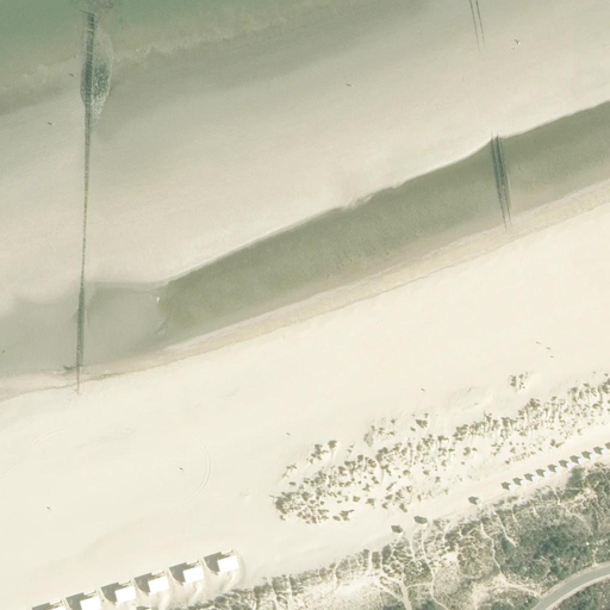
[(236,558),(218,564),(221,573),(240,568),(236,558)]
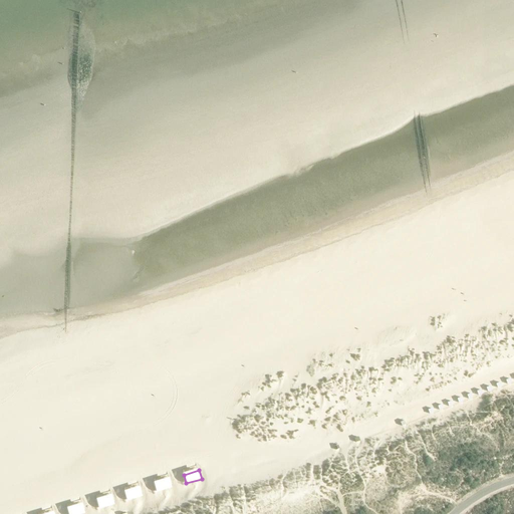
[(171,479),(155,483),(158,492),(173,487),(171,479)]
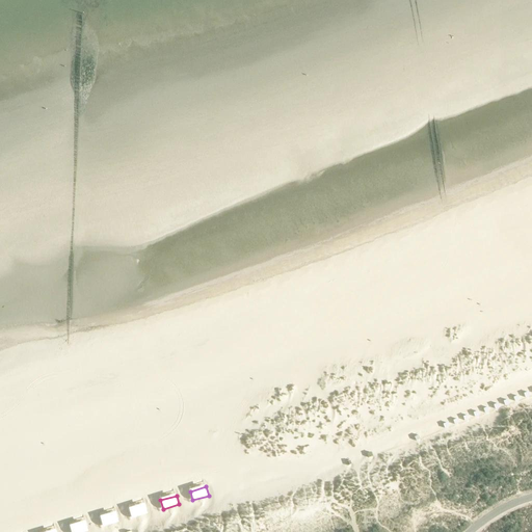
[(145,504),(130,509),(132,519),(149,513),(145,504)]
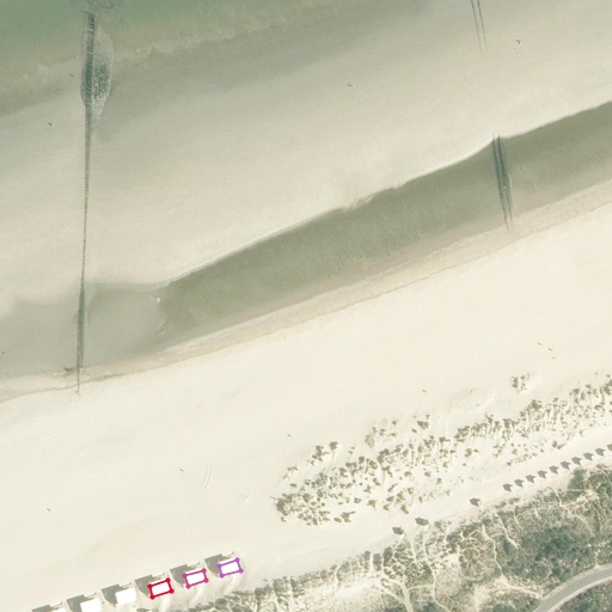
[(133,591),(115,595),(117,606),(136,601),(133,591)]
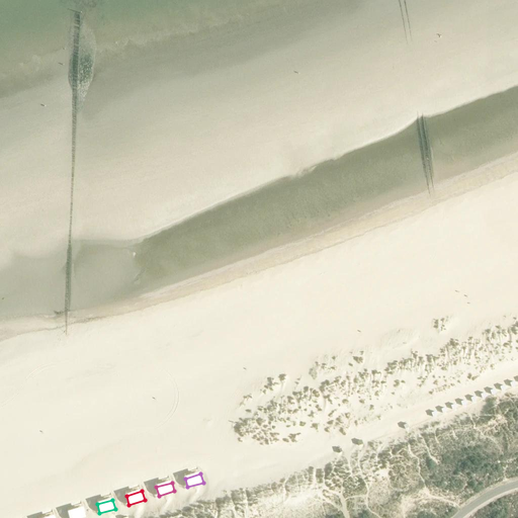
[(84,509),(69,513),(69,517),(84,517),(87,517),(84,509)]
